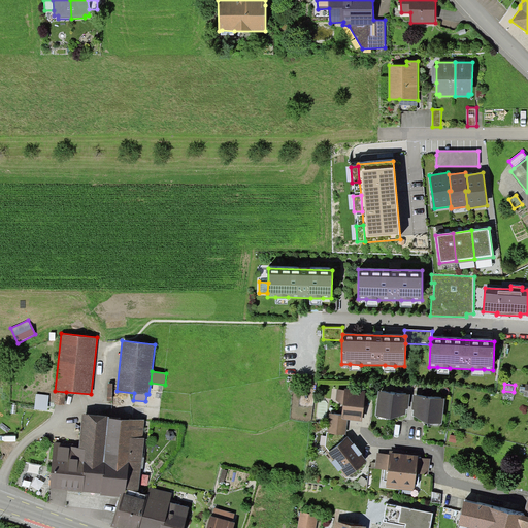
[(365,391),(344,388),(344,390),(337,390),(336,400),(343,405),(341,416),(341,419),(348,420),(362,422),(365,391)]
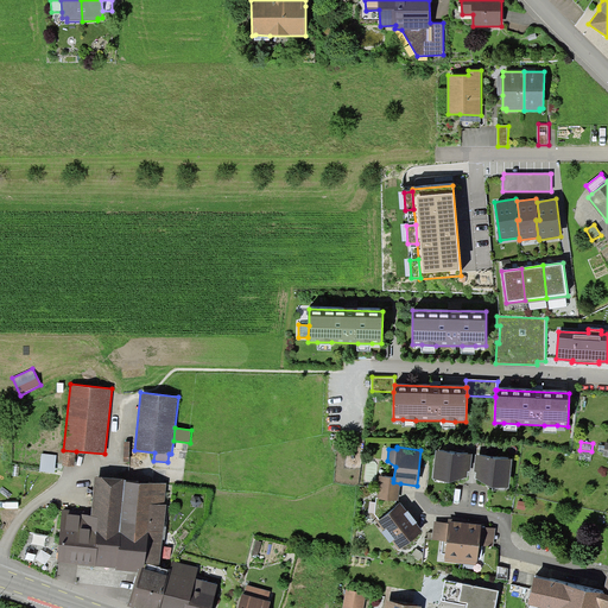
[(75,467),(76,451),(63,450),(62,464),(75,467)]
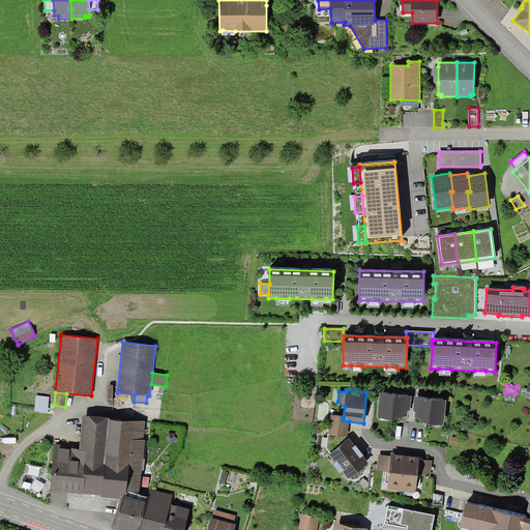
[(412,395),(380,392),(378,417),(392,420),(408,416),(408,411),(411,410),(412,395)]
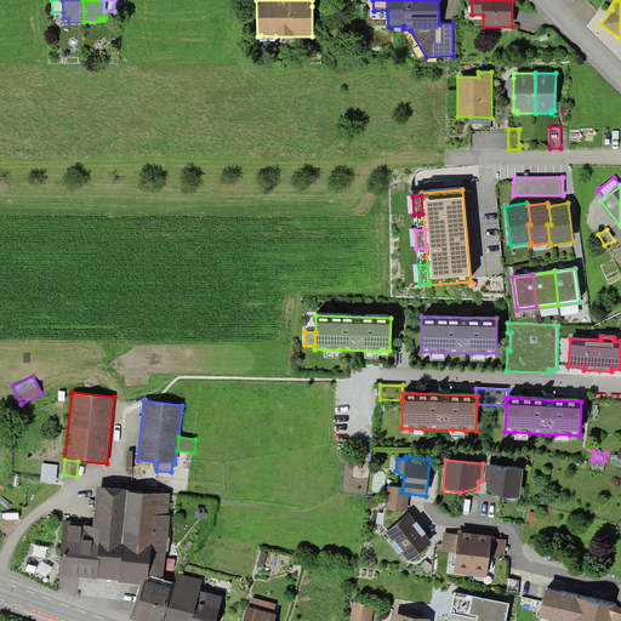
[(605,462),(592,461),(591,469),(604,472),(605,462)]
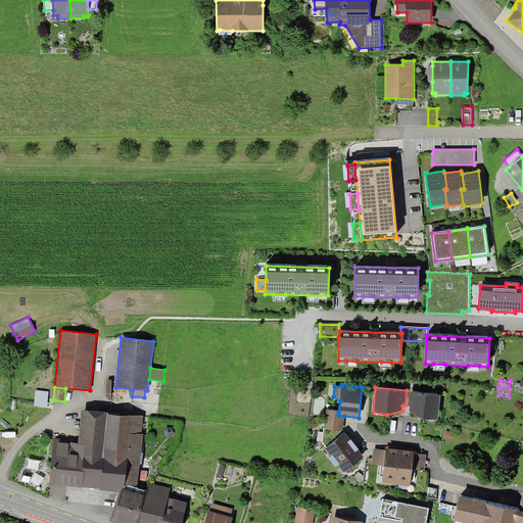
[(49,391),(36,390),(35,406),(47,407),(49,391)]
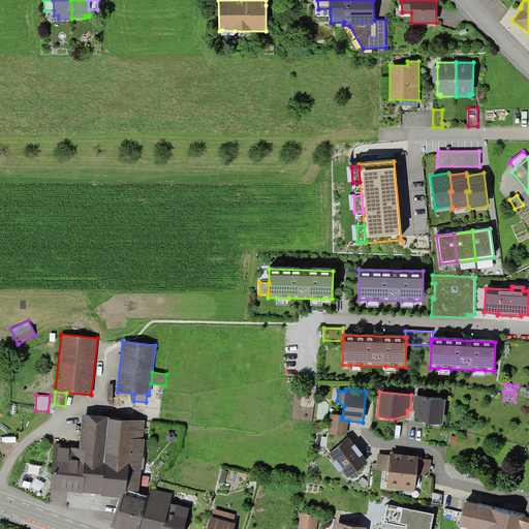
[(446,400),(414,396),(412,410),(414,411),(414,416),(428,424),(443,425),(446,400)]
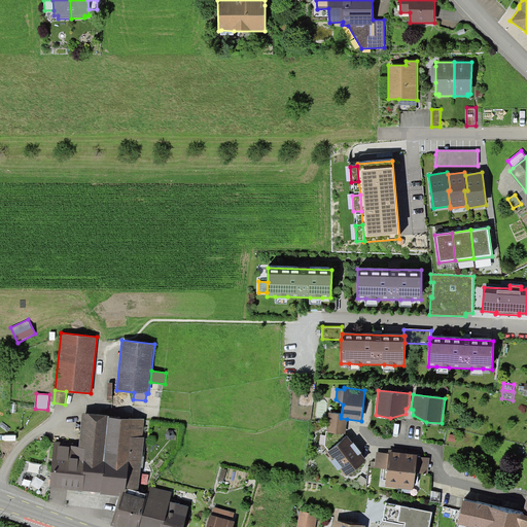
[(144,419),(82,413),(79,444),(55,442),(49,488),(82,491),(83,490),(101,492),(101,494),(119,496),(119,492),(126,493),(126,488),(139,490),(144,437),(142,437),(144,419)]
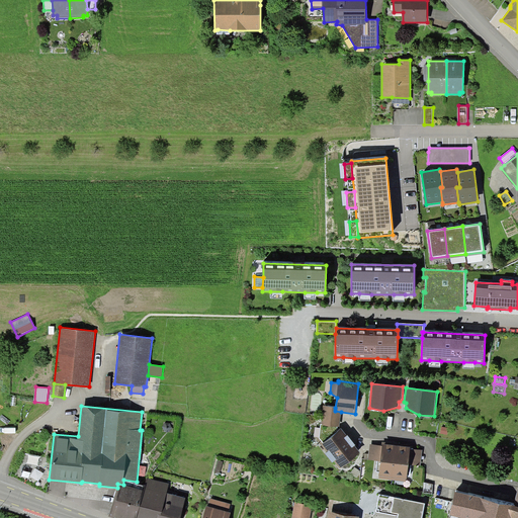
[(335,408),(323,406),(321,425),(337,426),(339,427),(341,412),(335,411),(335,408)]
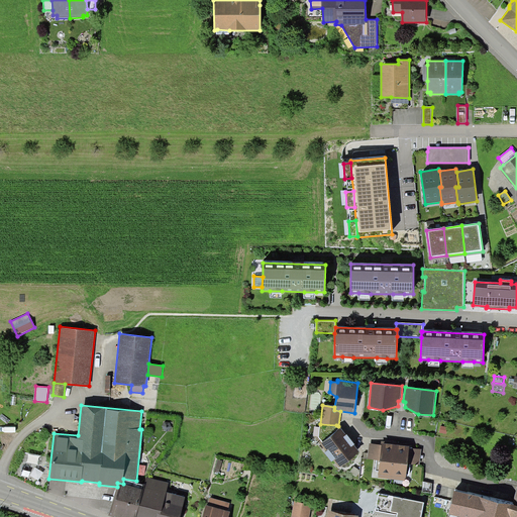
[(322,441),(320,443),(327,451),(325,452),(332,461),(334,460),(339,467),(359,451),(340,427),(336,431),(336,425),(320,424),(318,437),(322,441)]
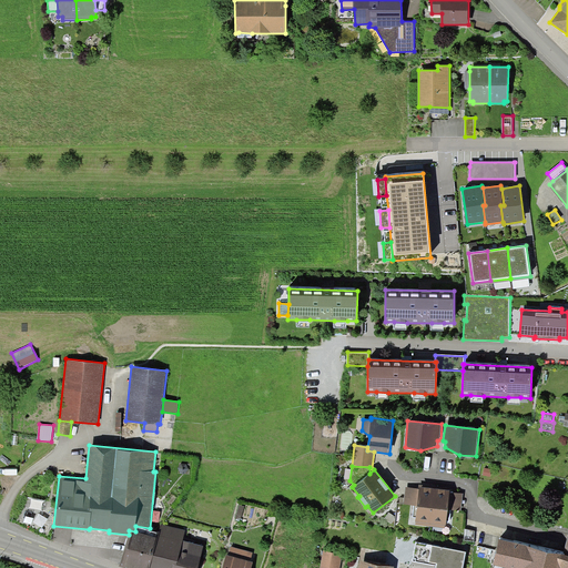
[(415,525),(430,526),(435,486),(419,484),(419,489),(417,506),(415,521),(416,521),(415,525)]
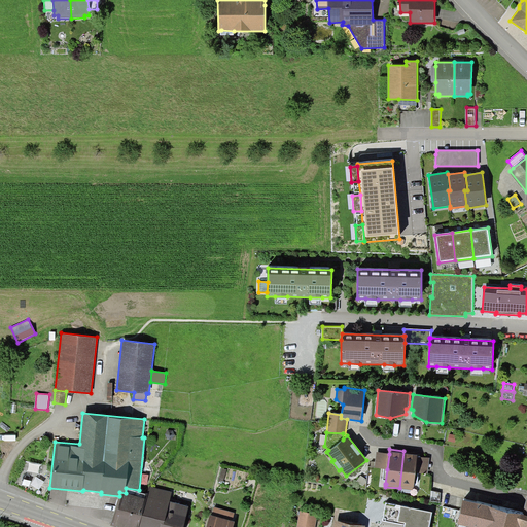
[(418,453),(403,451),(399,488),(413,490),(413,487),(414,487),(416,472),(417,457),(418,453)]
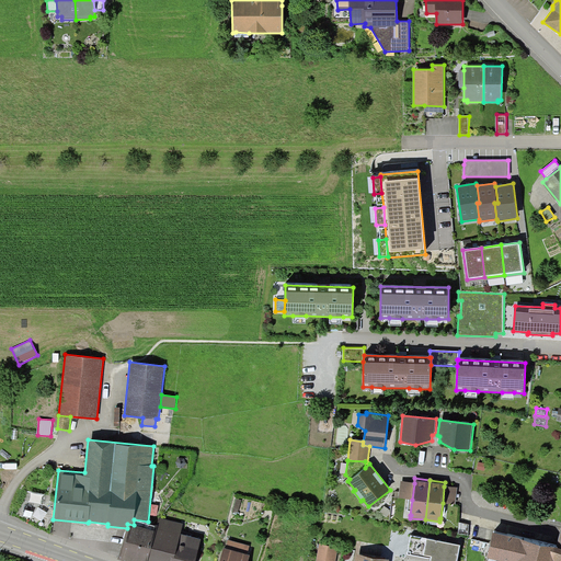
[(412,500),(414,483),(400,481),(399,497),(412,500)]
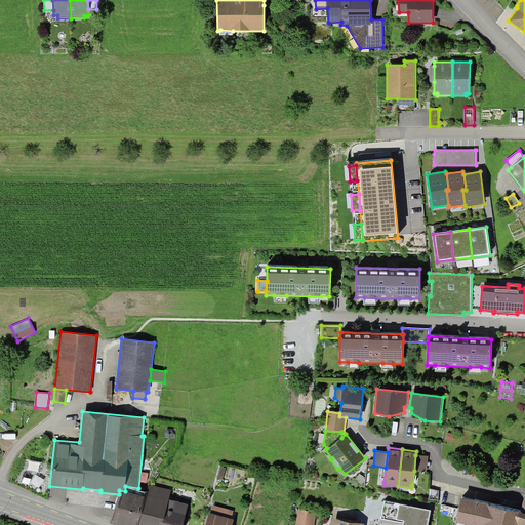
[(415,455),(414,471),(427,472),(428,456),(415,455)]
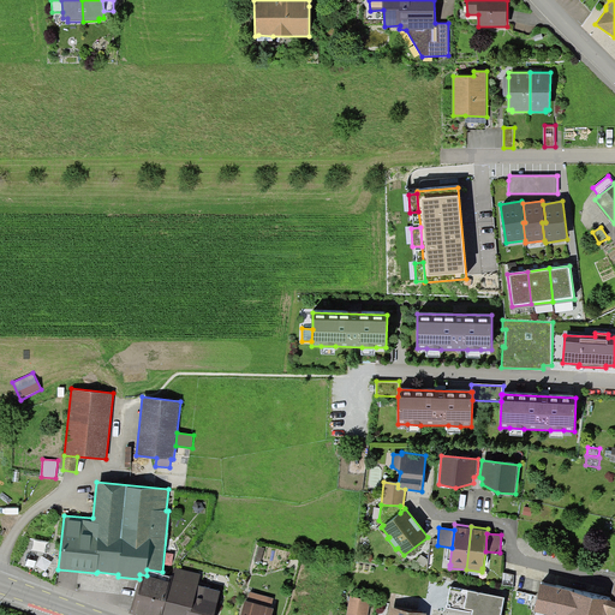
[(174,554),(166,553),(165,565),(172,566),(174,554)]
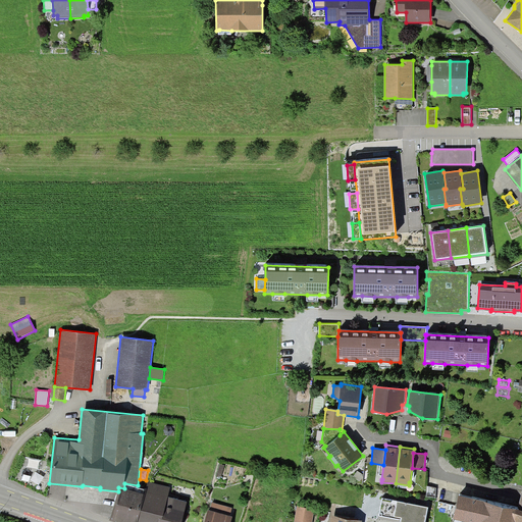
[(170,486),(148,481),(146,488),(138,521),(181,521),(187,501),(168,497),(170,486)]
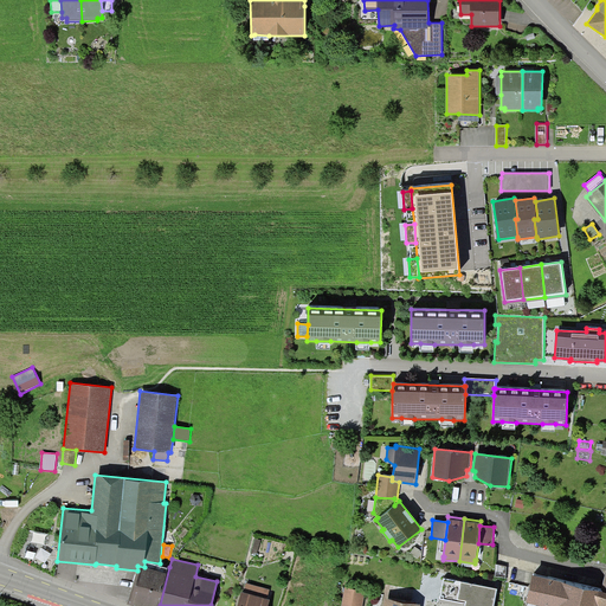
[(137,571),(127,605),(133,605),(160,605),(169,567),(160,563),(144,561),(144,567),(137,566),(137,571)]
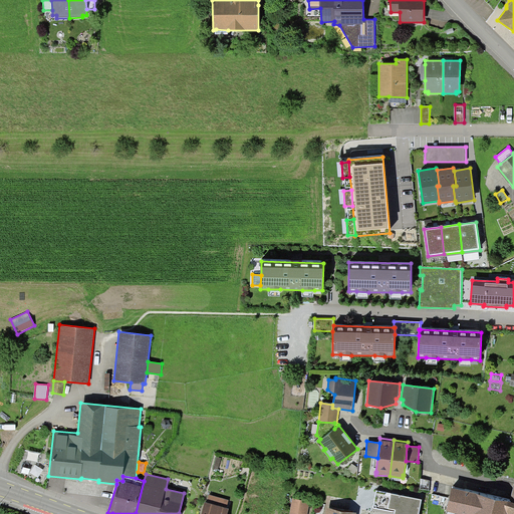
[(513,513),(513,502),(510,502),(452,488),(447,511),(459,513),(513,513)]
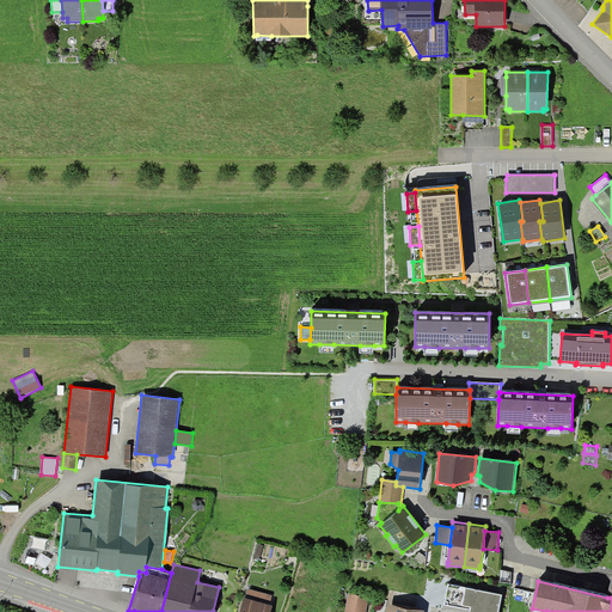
[(497,611),(502,595),(448,585),(445,605),(470,610),(469,611),(497,611)]
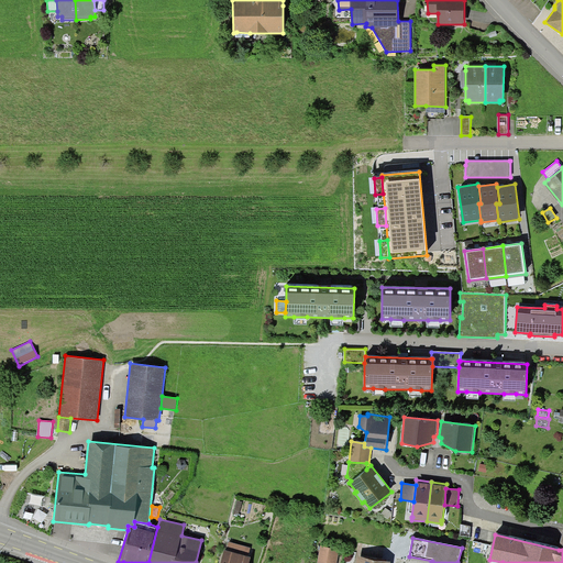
[(229,542),(227,550),(249,556),(251,548),(229,542)]
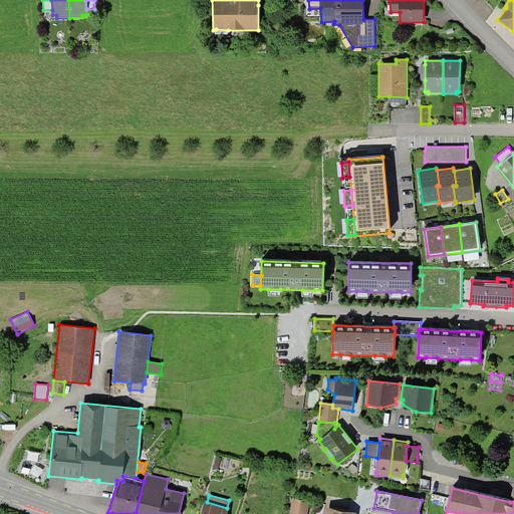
[(293,499),(290,513),(307,513),(310,502),(293,499)]
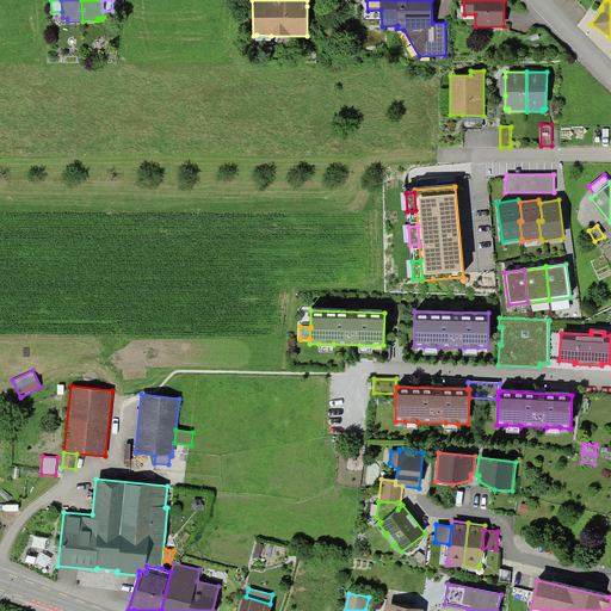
[(244,597),(239,610),(270,610),(272,605),(270,604),(246,597),(244,597)]
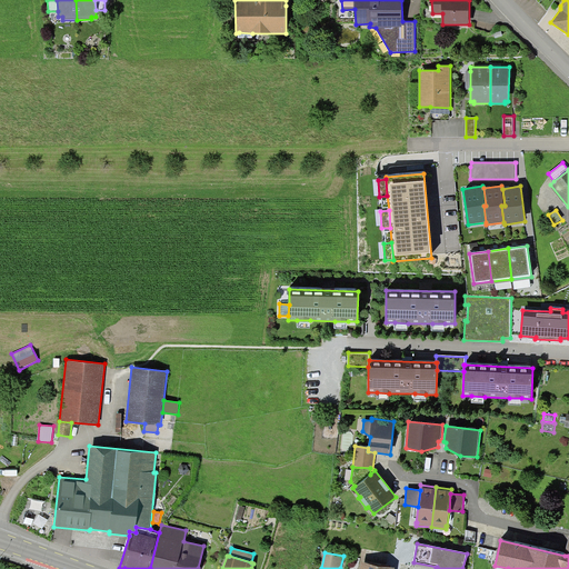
All buildings are outlined.
